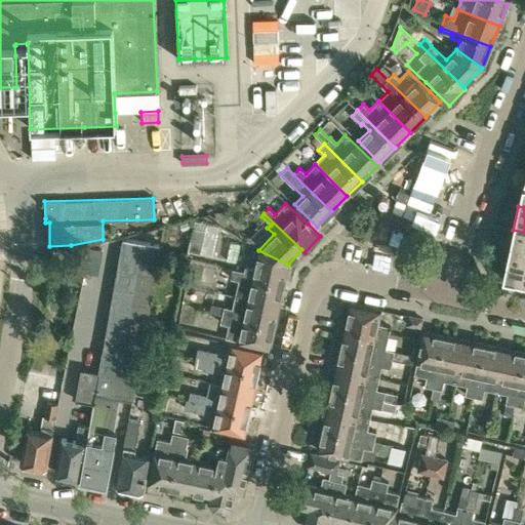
[(200,253),(205,230),(193,228),(188,250),(200,253)]
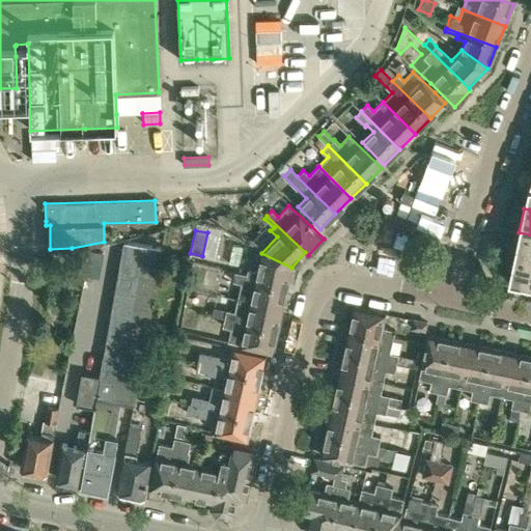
[(530,234),(519,232),(514,255),(530,258),(530,234)]
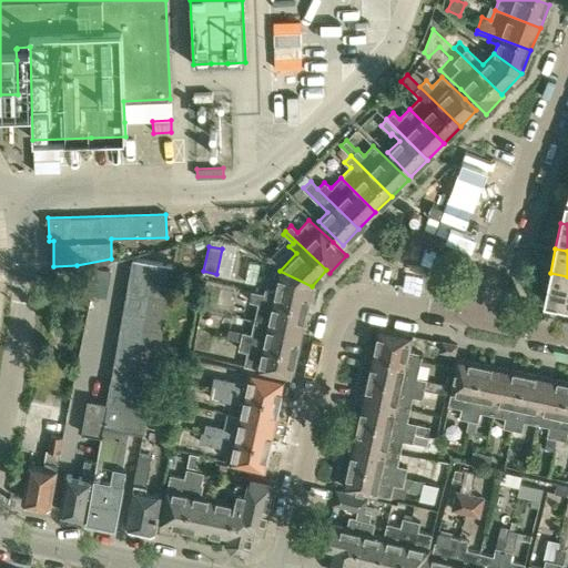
[(87,520),(115,526),(124,480),(119,479),(129,428),(143,430),(145,421),(150,397),(173,264),(133,259),(108,404),(101,437),(97,463),(87,517),(87,520)]
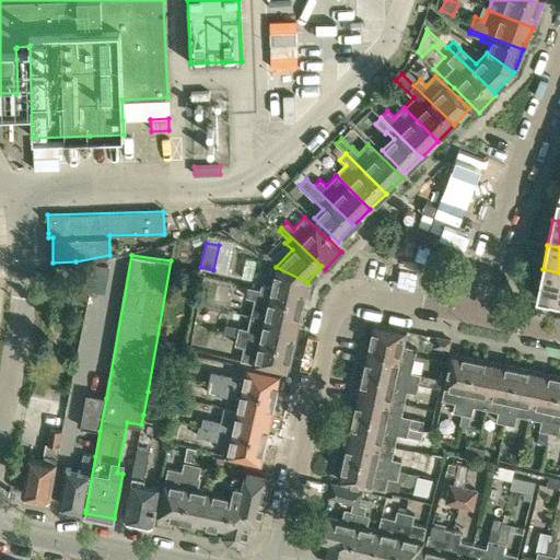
[(94,266),(90,292),(104,294),(109,269),(94,266)]
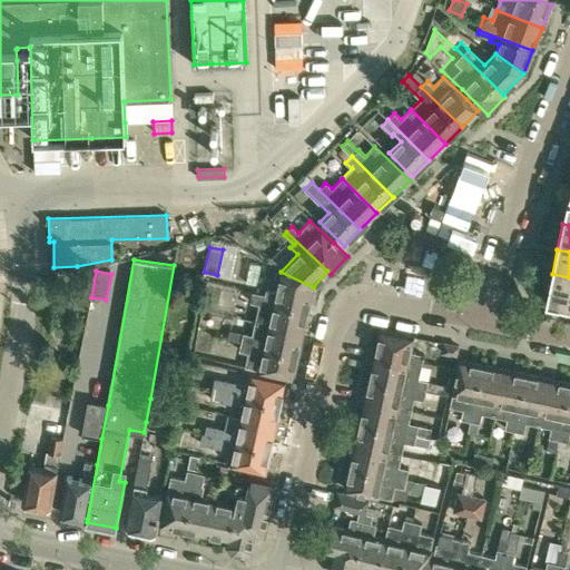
[(242,290),(241,294),(307,310),(313,287),(281,272),(276,292),(266,290),(265,295),(242,290)]
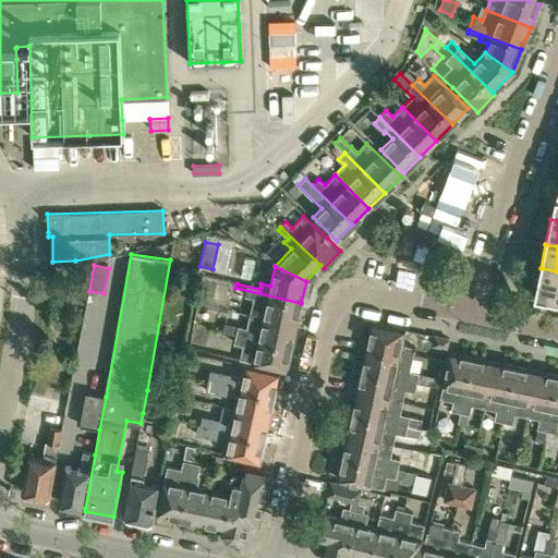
[(545,299),(545,300),(557,302),(557,271),(541,268),(535,293),(547,295),(546,299),(545,299)]
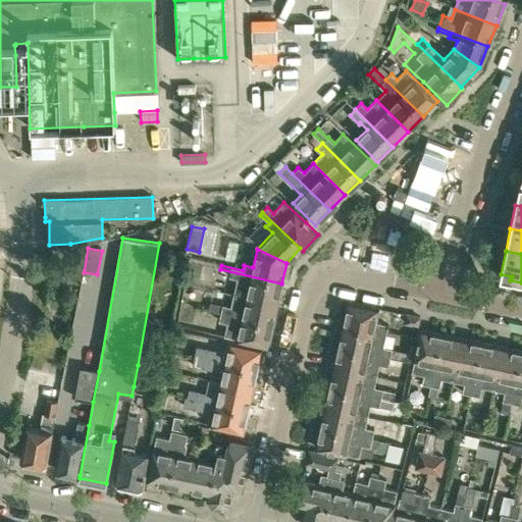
[(277,304),(281,283),(220,269),(219,274),(237,278),(233,295),(277,304)]
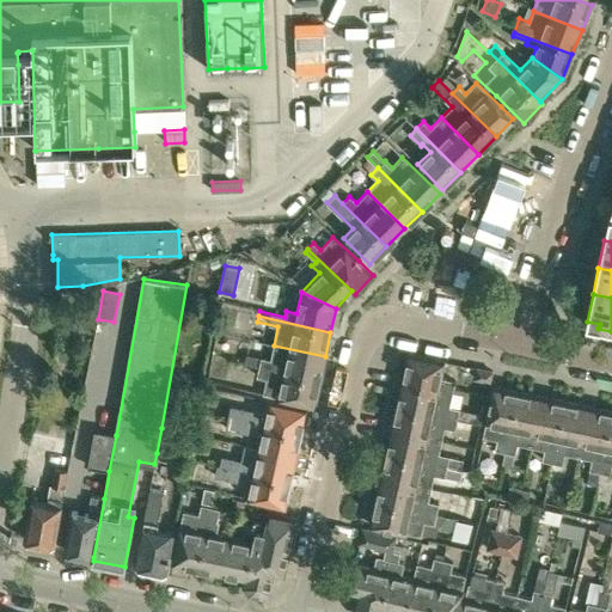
[(325,356),(274,346),(270,359),(261,357),(258,367),(319,380),(325,356)]
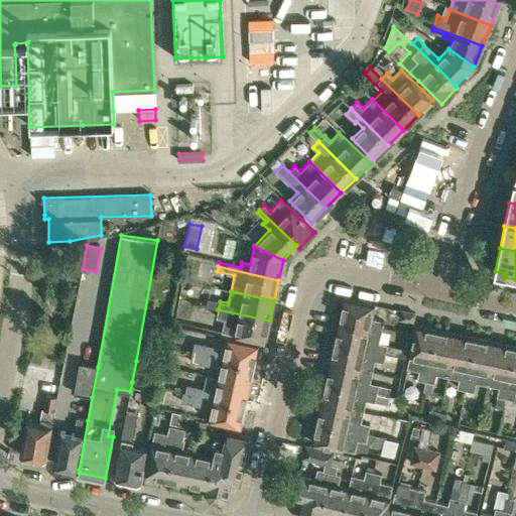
[(382,331),(384,321),(370,318),(373,304),(345,298),(340,321),(382,331)]
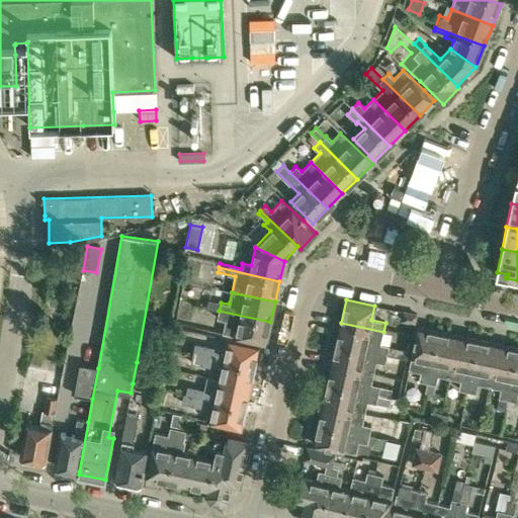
[(194,306),(182,304),(178,320),(190,322),(194,306)]
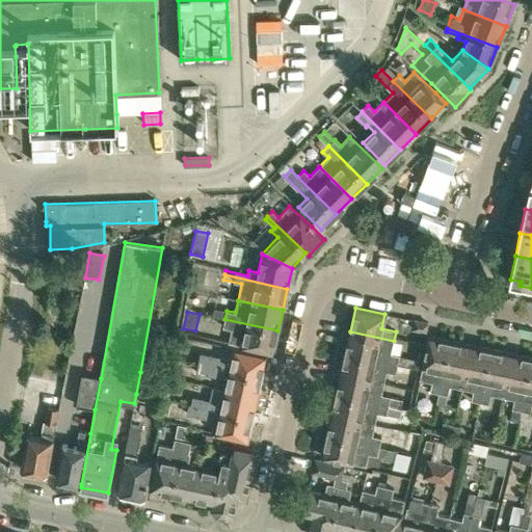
[(273,352),(277,330),(224,319),(223,327),(232,328),(229,342),(273,352)]
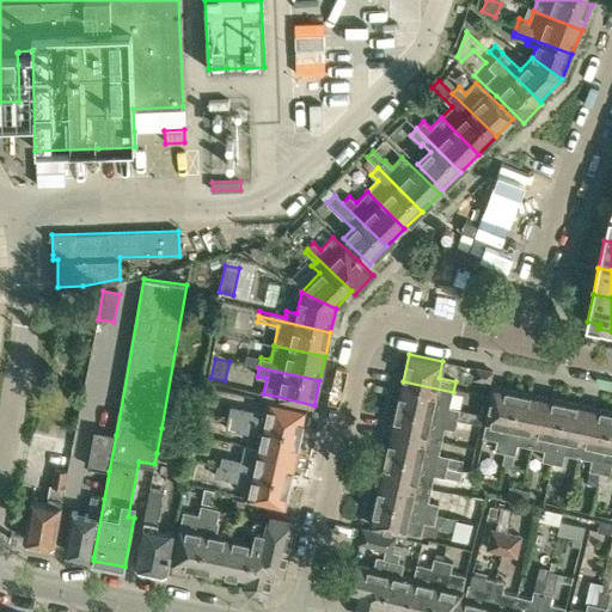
[(493,372),(477,368),(475,378),(490,381),(493,372)]
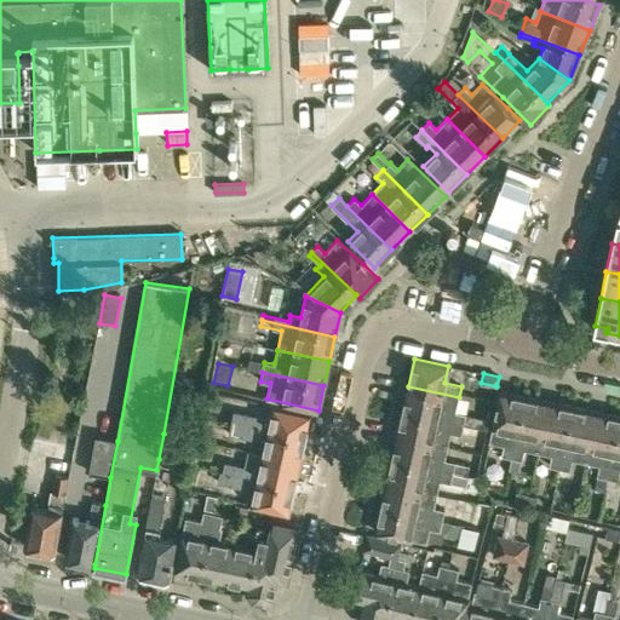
[(408,386),(402,411),(480,428),(487,430),(489,419),(455,412),(459,397),(408,386)]
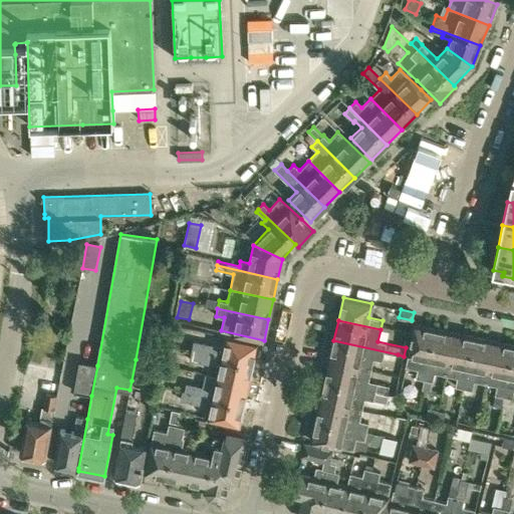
[(144,323),(139,350),(154,353),(159,326),(144,323)]
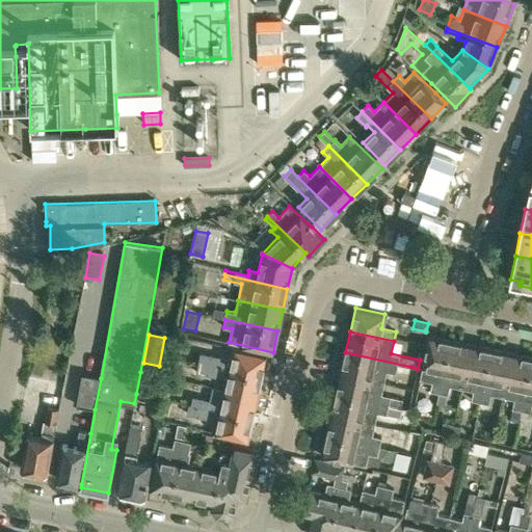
[(430,391),(440,393),(451,340),(430,335),(420,379),(432,382),(430,391)]
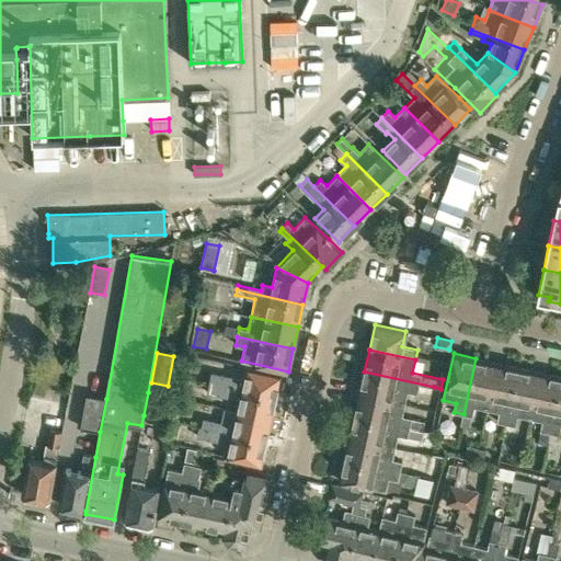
[(476,407),(488,410),(497,363),(476,358),(464,414),(473,416),(476,407)]
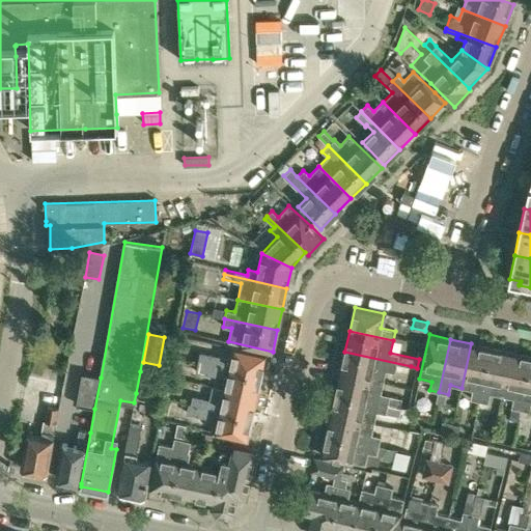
[(491,347),(471,343),(462,388),(473,390),(471,398),(479,400),(491,347)]
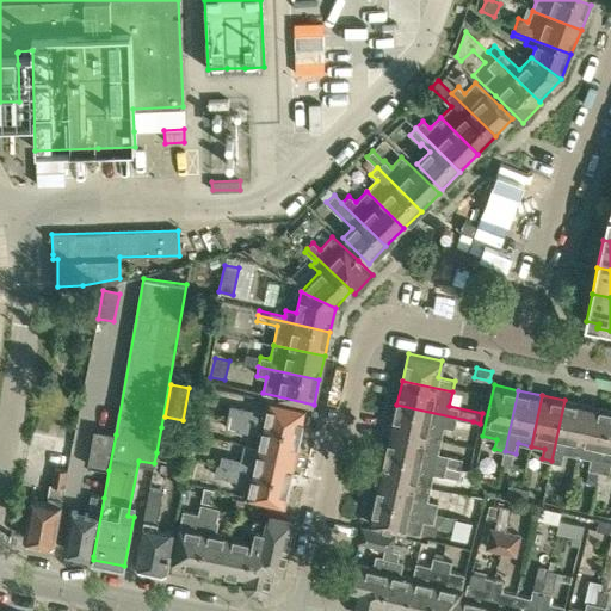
[(270,400),(266,413),(230,405),(228,415),(300,432),(306,408),(270,400)]
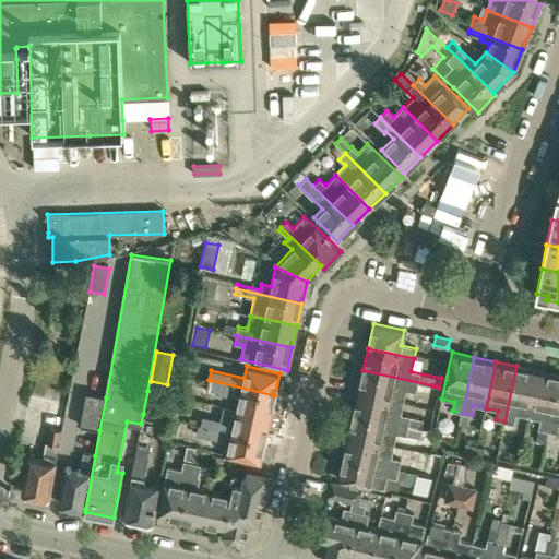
[(515,414),(528,417),(538,370),(516,366),(504,421),(503,429),(512,431),(515,414)]
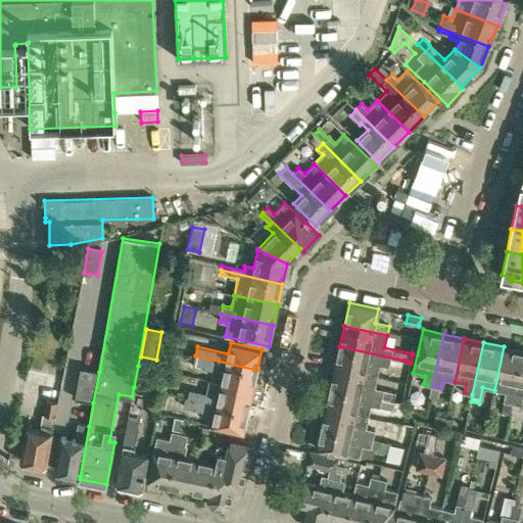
[(378,376),(380,365),(402,370),(405,361),(339,346),(335,367),(378,376)]
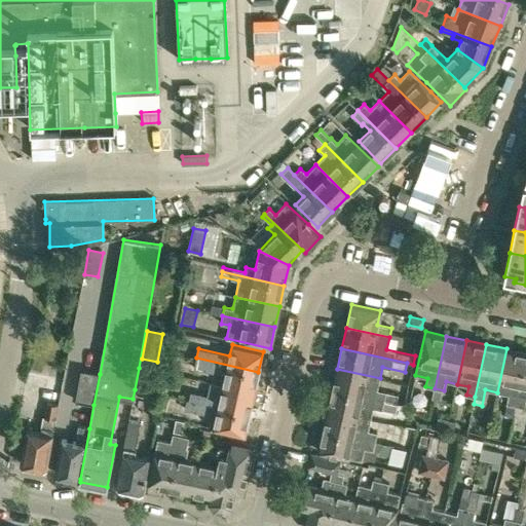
[(525,358),(525,352),(506,348),(497,392),(509,395),(504,413),(514,415),(525,358)]
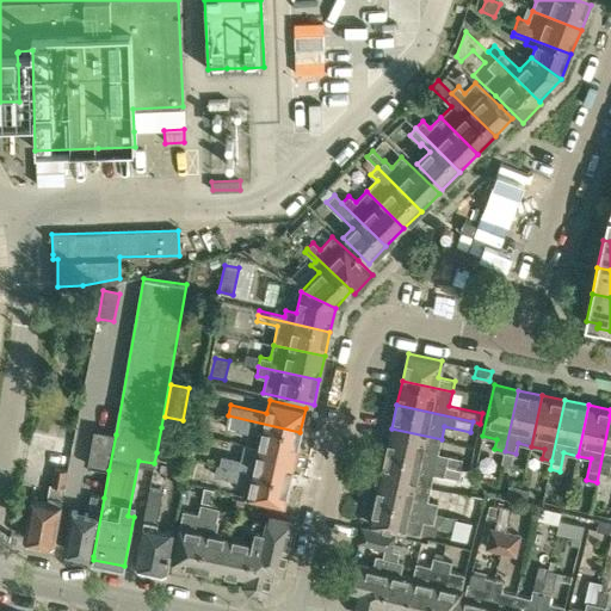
[(261,436),(259,448),(295,456),(300,432),(228,415),(224,429),(261,436)]
